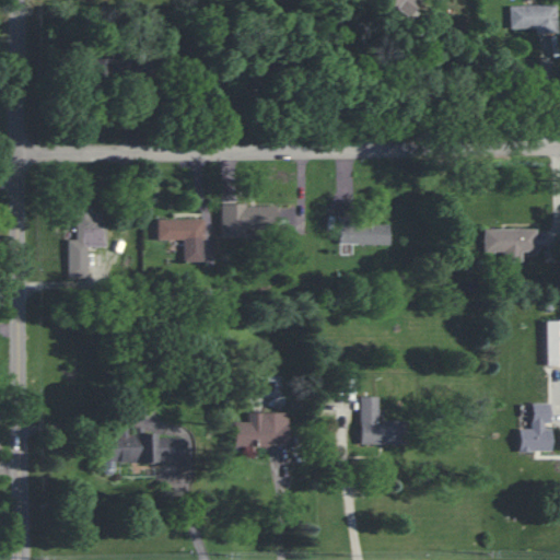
[(380,0),(380,1),(395,12),(397,8),(411,16),(416,11),(421,2),(417,0),(380,0)]
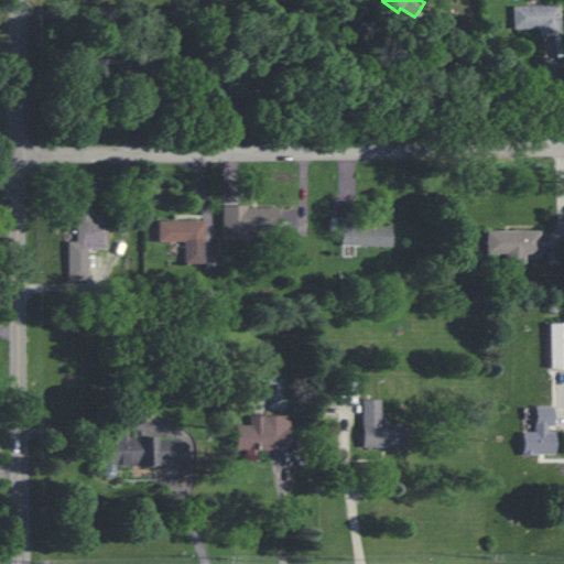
[(512,6),(562,4),(563,34),(554,34),(539,34),(539,29),(512,30),(512,6)]
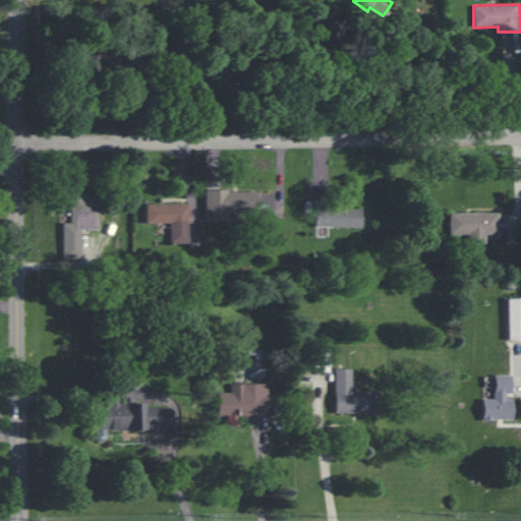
[(208,190),(228,190),(228,193),(255,193),(256,204),(256,215),(229,215),(229,220),(208,221),(208,190)]
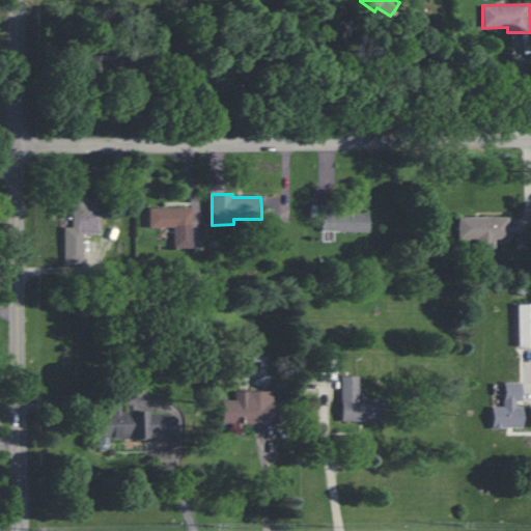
[(72,198),(87,198),(87,201),(101,201),(103,233),(83,234),(84,249),(85,263),(64,264),(63,227),(72,226),(72,198)]
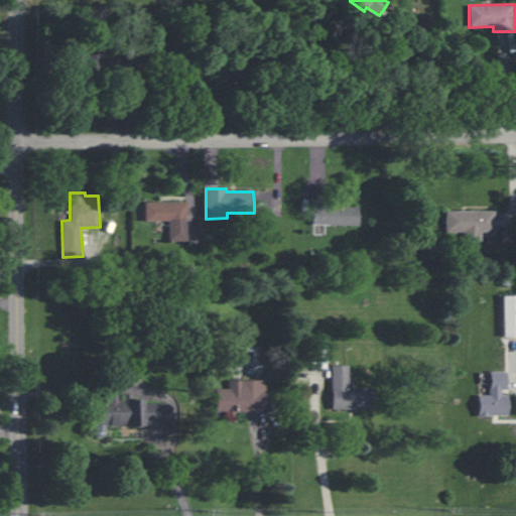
[(357,208),(359,227),(312,226),(313,201),(320,202),(329,202),(329,208),(357,208)]
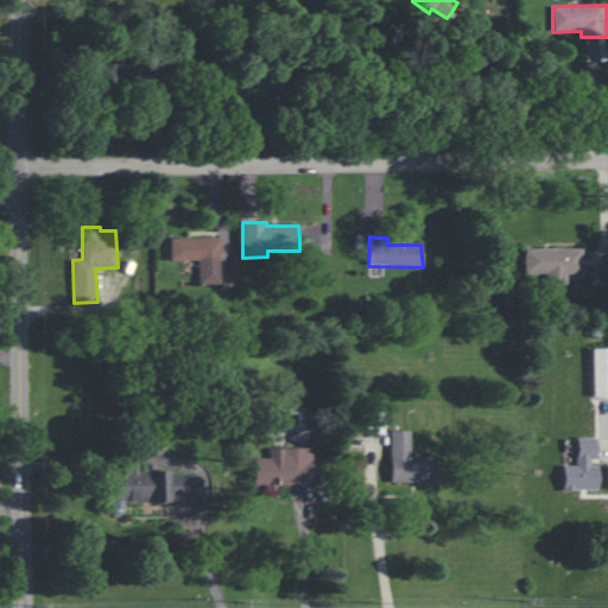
[(169,240),(222,239),(223,261),(220,261),(221,274),(221,285),(200,285),(198,261),(170,261),(169,240)]
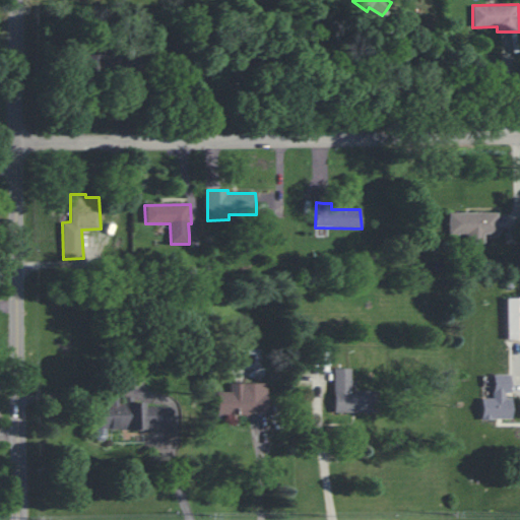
[(449,214),(497,214),(497,223),(498,237),(479,237),(479,245),(468,245),(468,235),(448,236),(449,214)]
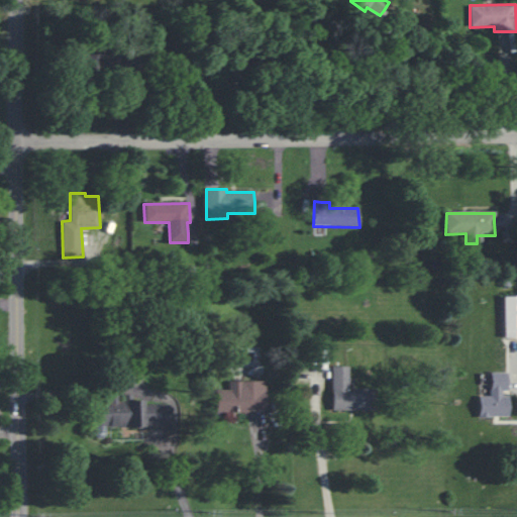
[(516,336),(516,295),(502,296),(503,336),(516,336)]
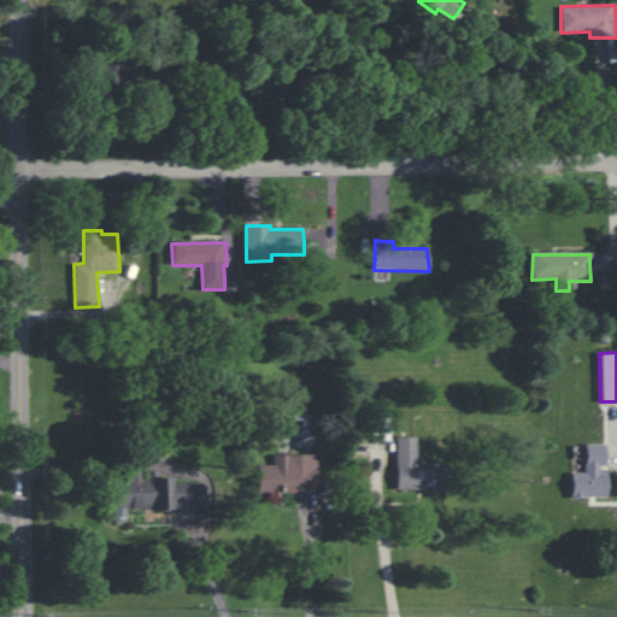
[(395,489),(445,488),(445,463),(415,463),(415,436),(394,436),(395,489)]
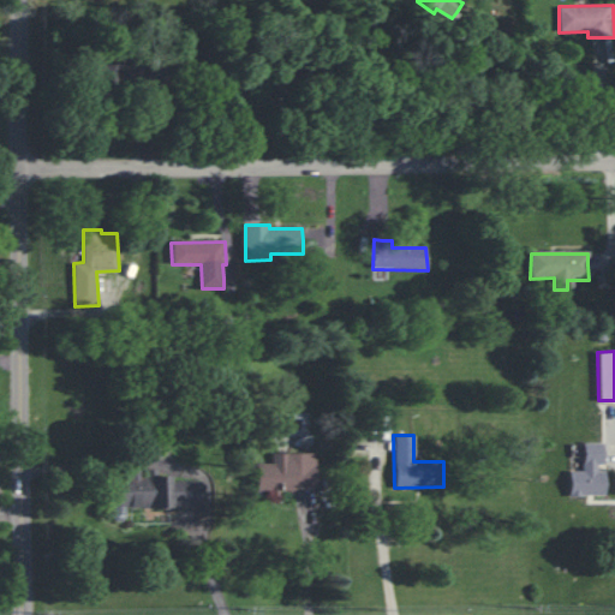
[(602,467),(602,442),(581,442),(581,471),(567,471),(567,495),(603,495),(603,467),(602,467)]
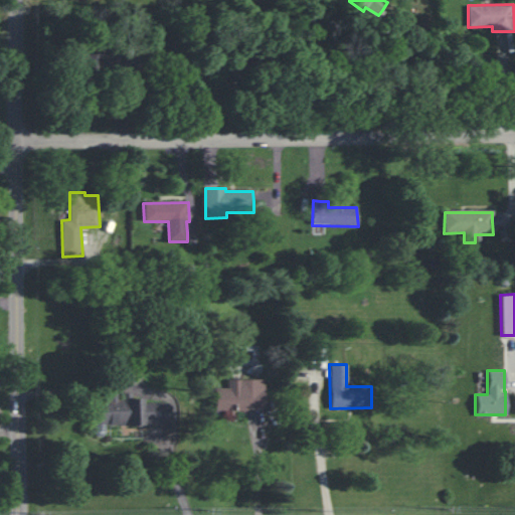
[(214,410),(264,409),(263,378),(226,379),(226,387),(213,387),(214,410)]
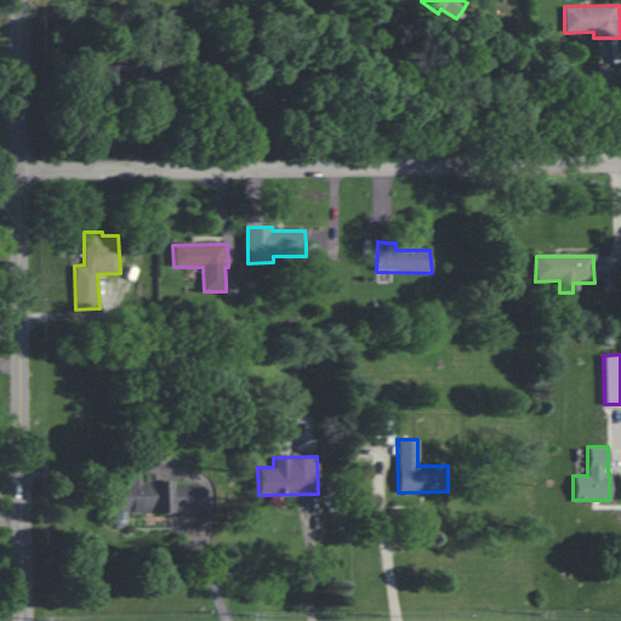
[(204,512),(205,485),(172,485),(172,480),(159,480),(159,473),(129,473),(129,482),(109,482),(109,512),(204,512)]
